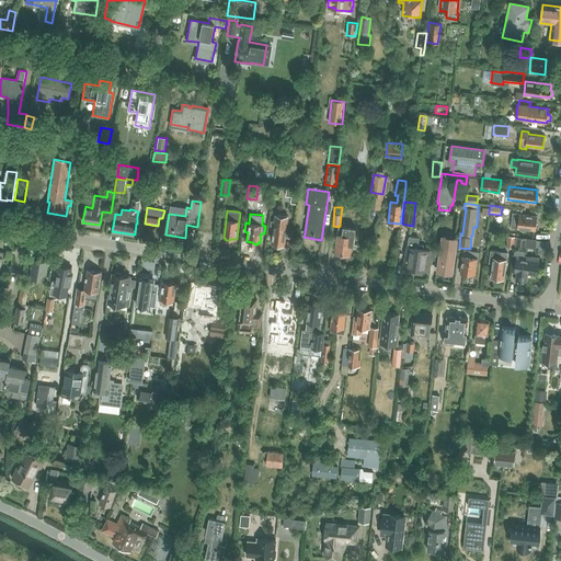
[(513,214),(511,227),(535,230),(535,228),(536,228),(536,224),(536,216),(513,214)]
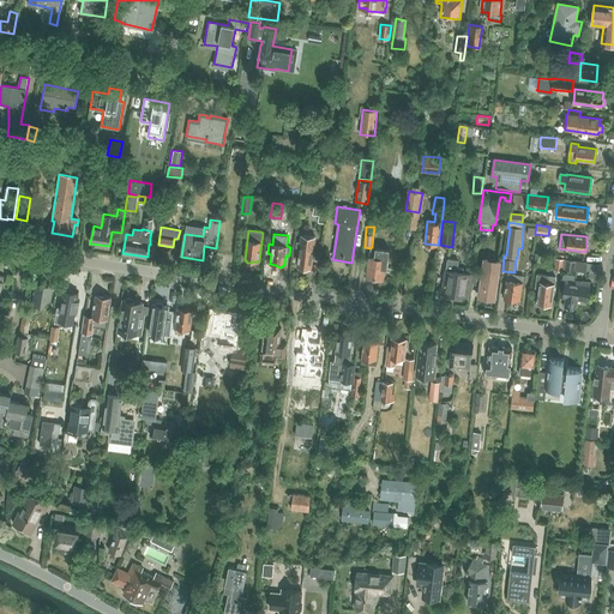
[(300,247),(298,266),(312,269),(314,250),(315,238),(301,235),(300,241),(296,241),(296,247),(300,247)]
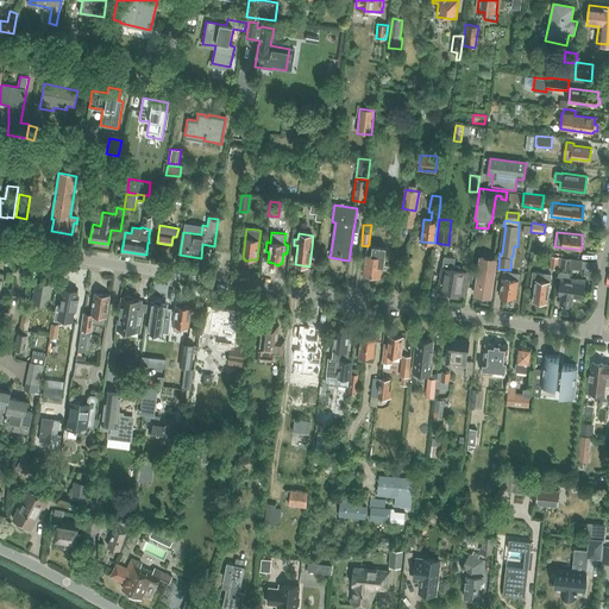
[(368,245),(368,246),(364,275),(380,277),(381,267),(384,267),(387,248),(369,245),(368,245)]
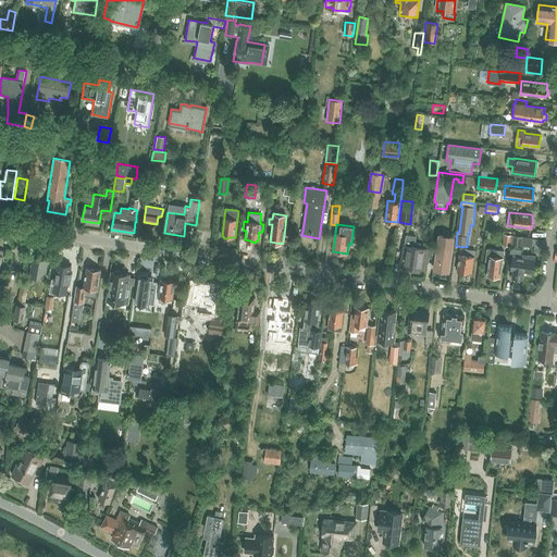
[(429,256),(434,257),(433,269),(449,271),(455,236),(438,233),(436,247),(430,246),(429,256)]
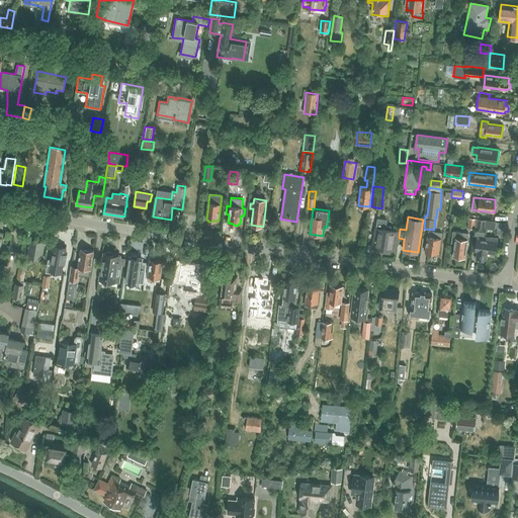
[(398,231),(392,230),(392,227),(385,226),(387,220),(378,219),(376,228),(373,247),(395,250),(398,231)]
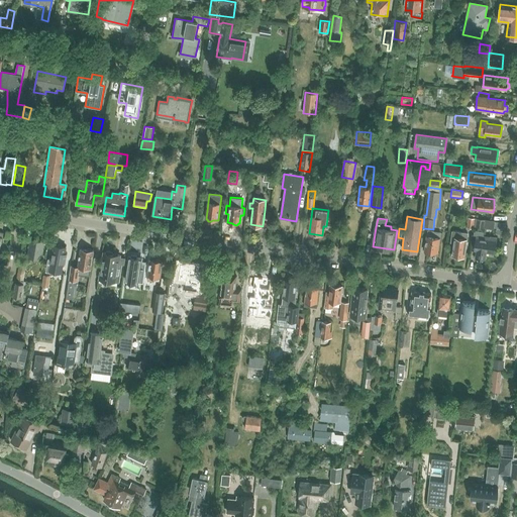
[(475,226),(485,227),(494,229),(495,221),(486,219),(476,218),(475,226)]
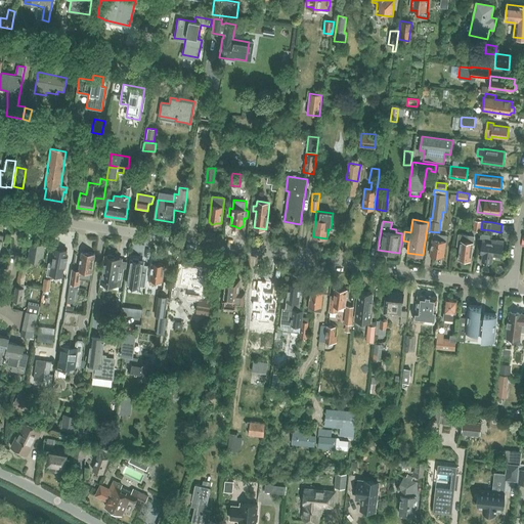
[(480,232),(480,238),(483,238),(481,254),(483,254),(482,260),(483,261),(484,263),(489,264),(490,262),(492,262),(493,255),(500,256),(503,241),(504,241),(504,239),(496,238),(496,239),(490,238),(490,234),(480,232)]
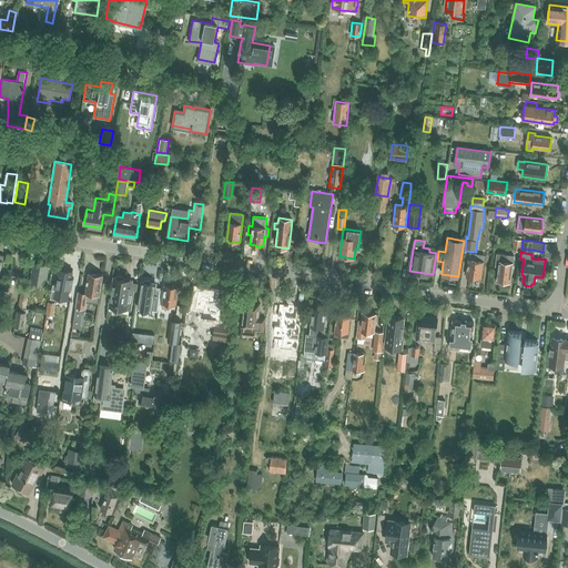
[(466,276),(467,276),(467,279),(472,280),(473,277),(480,279),(483,262),(484,262),(485,255),(469,253),(469,260),(466,276)]
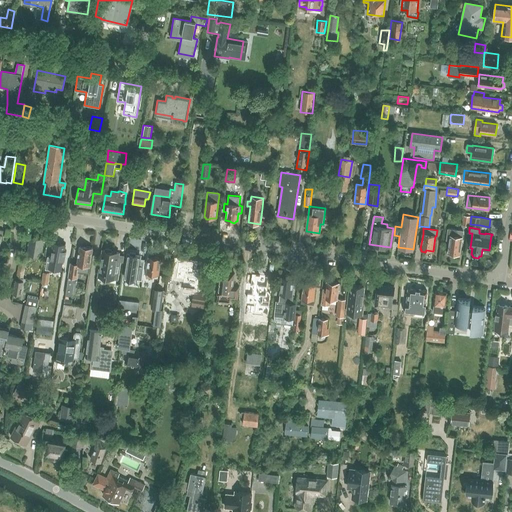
[(462,237),(455,236),(456,230),(450,229),(447,228),(446,239),(449,240),(447,253),(460,254),(462,237)]
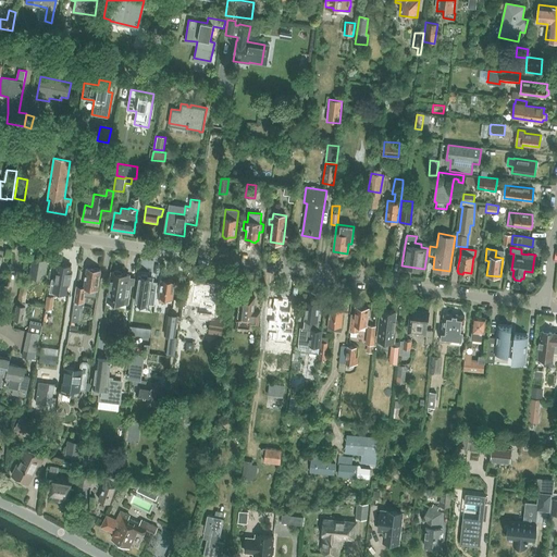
[(29,276),(45,279),(48,260),(33,258),(29,276)]
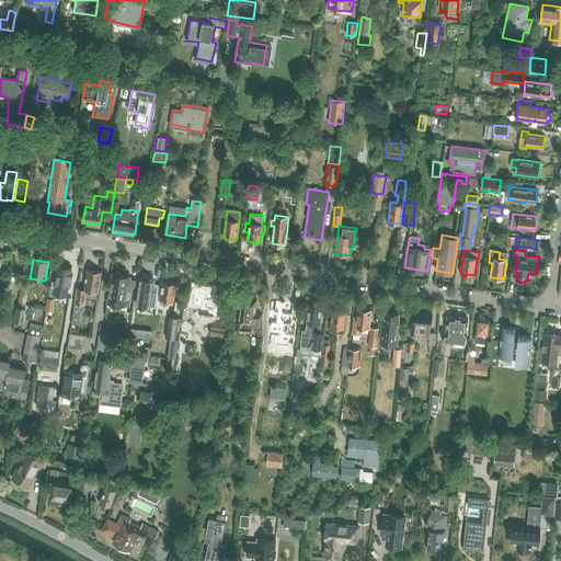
[(52,281),(49,295),(55,296),(55,295),(55,293),(67,295),(68,292),(69,286),(70,286),(72,275),(70,275),(71,267),(66,266),(65,264),(61,264),(60,265),(59,265),(56,282),(55,282),(53,281),(52,281)]
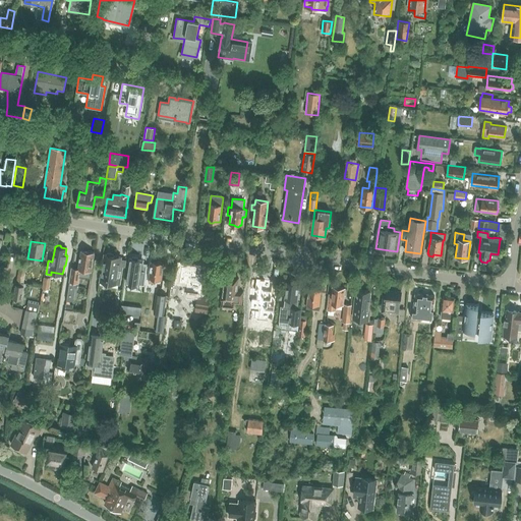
[(81,251),(78,269),(72,268),(71,268),(69,282),(67,300),(69,300),(71,300),(72,300),(74,299),(75,298),(75,297),(77,285),(76,285),(76,283),(77,283),(78,277),(91,279),(92,272),(95,253),(93,252),(93,251),(88,250),(87,251),(81,251)]
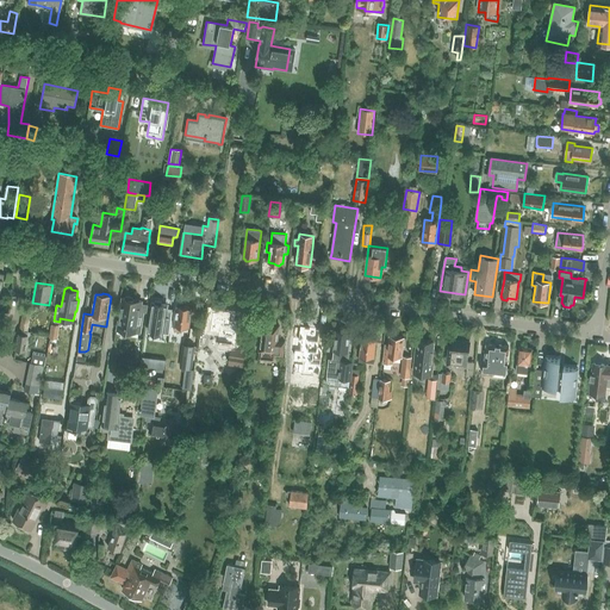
[(123,298),(119,322),(117,322),(116,329),(143,334),(147,311),(139,310),(141,302),(132,300),(134,298),(125,297),(125,299),(123,298)]
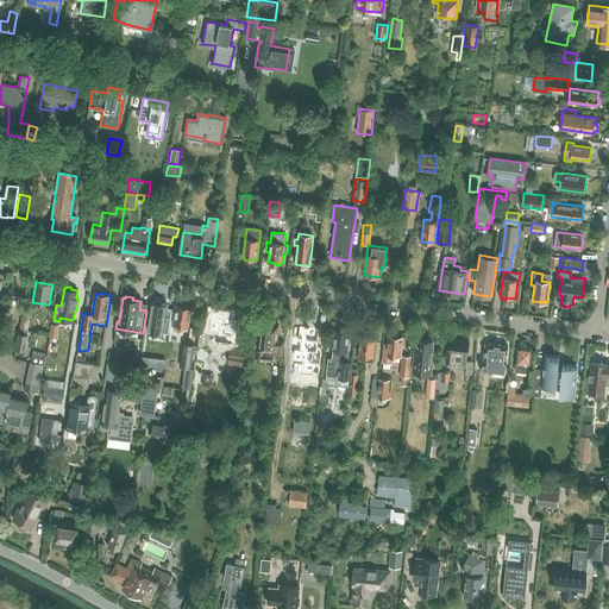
[(149,328),(163,331),(167,305),(152,302),(149,328)]
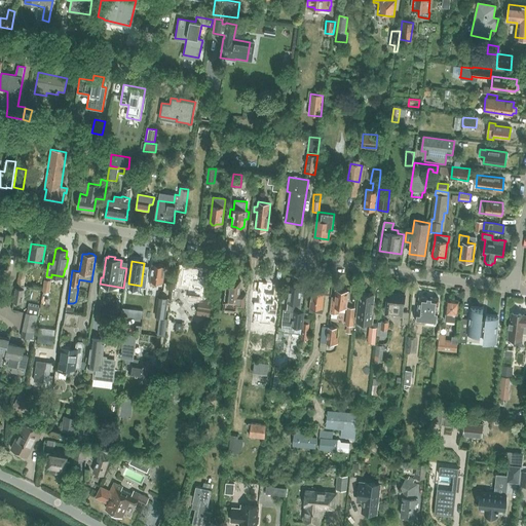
[(153,264),(150,282),(150,287),(156,288),(157,282),(162,283),(165,266),(163,266),(162,264),(159,263),(157,265),(153,264)]
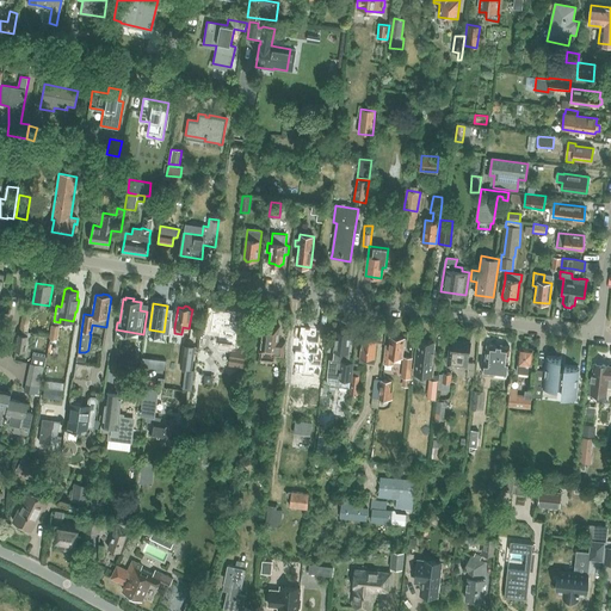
[(210,331),(220,332),(218,340),(221,340),(221,346),(222,349),(224,350),(232,350),(229,364),(244,366),(246,350),(234,349),(235,343),(236,343),(239,323),(229,322),(230,314),(214,312),(210,331)]
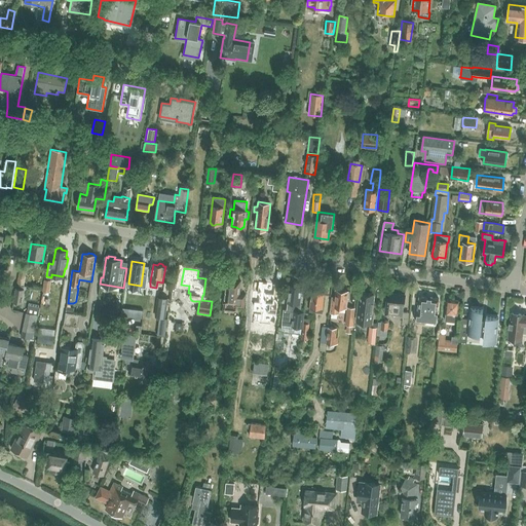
[(20,269),(17,284),(25,285),(27,270),(20,269)]
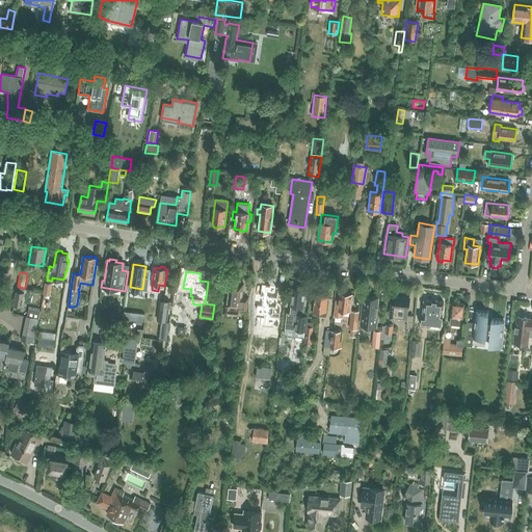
[(43,295),(46,296),(50,296),(52,284),(45,283),(43,295)]
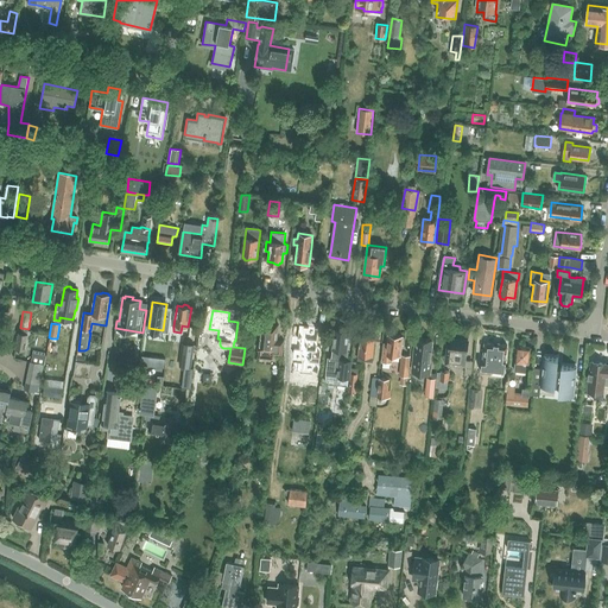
[(263,323),(259,350),(258,358),(273,360),(274,355),(283,355),(284,341),(276,340),(278,324),(263,323)]
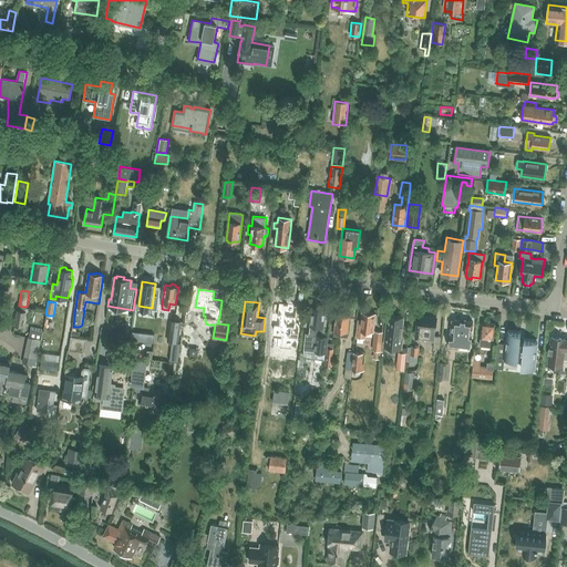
[(272,315),(271,326),(277,326),(276,337),(284,338),(282,347),(297,348),(297,349),(300,323),(296,323),(298,306),(279,303),(278,315),(272,315)]
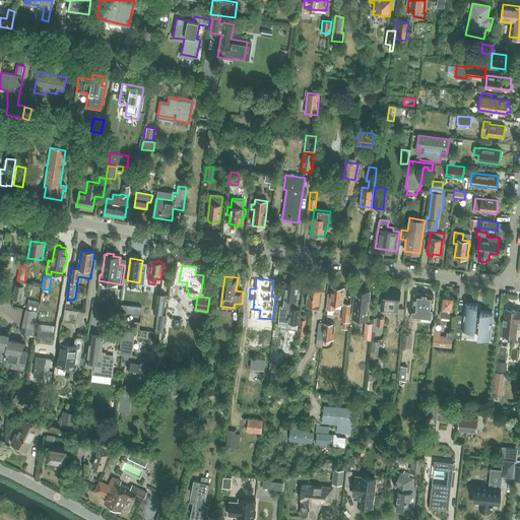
[(284,299),(283,306),(280,306),(278,321),(279,321),(278,328),(298,330),(299,324),(300,324),(300,320),(301,315),(301,309),(296,308),(296,306),(298,306),(298,301),(297,300),(299,283),(286,282),(284,299)]
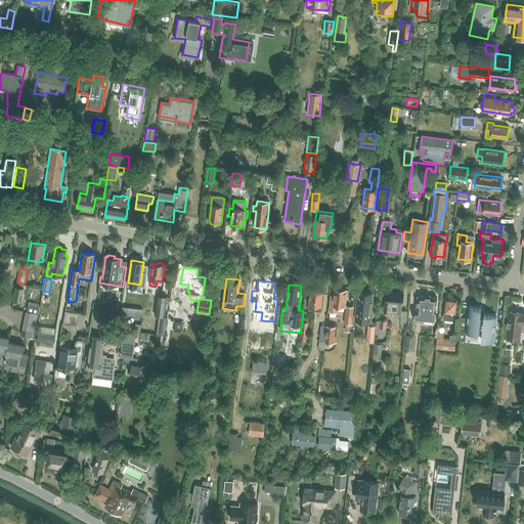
[(16,287),(13,300),(22,302),(25,288),(16,287)]
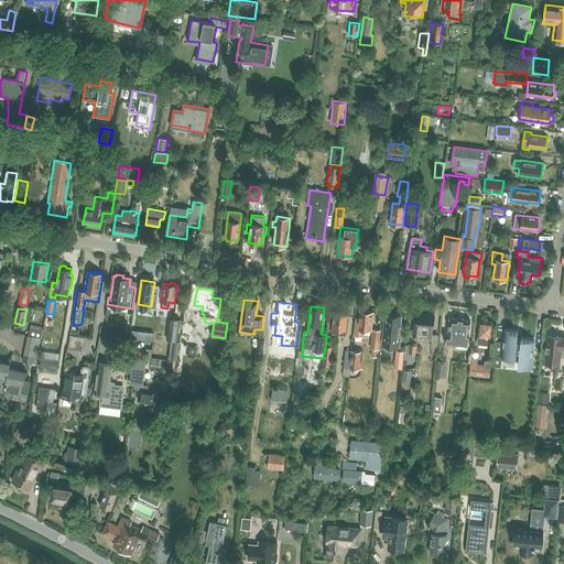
[(332,334),(345,336),(348,312),(335,311),(332,334)]
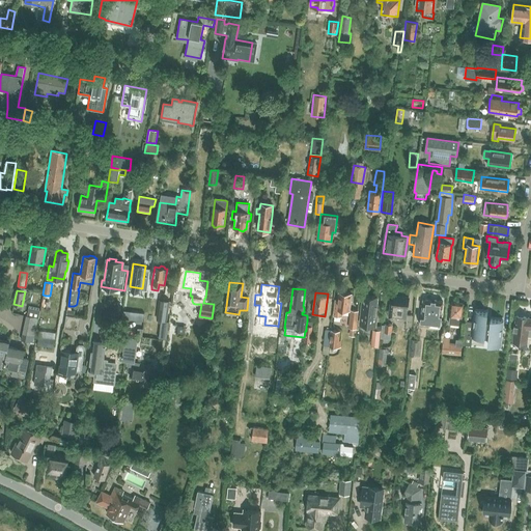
[(339,292),(338,300),(335,299),(333,316),(342,317),(342,310),(350,311),(352,294),(339,292)]
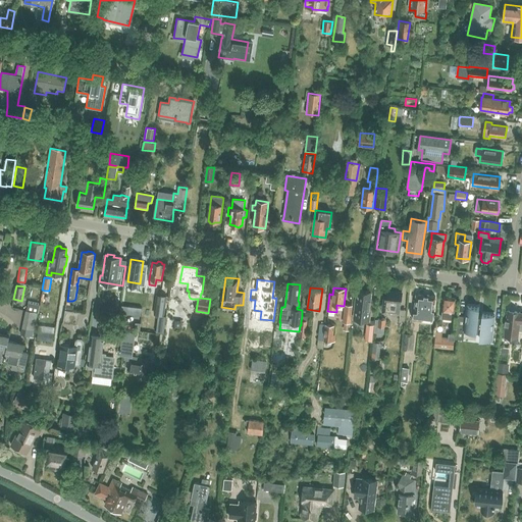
[(370,292),(357,291),(354,319),(368,320),(370,301),(369,300),(370,292)]
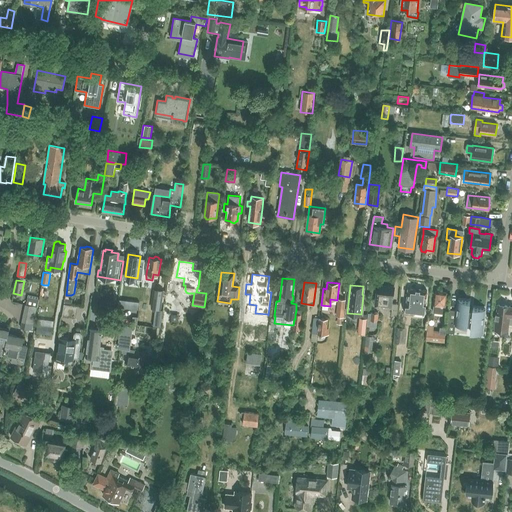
[(391,308),(392,303),(394,287),(379,285),(378,295),(376,295),(375,306),(383,307),(383,308),(383,309),(390,310),(390,309),(390,308),(391,308)]
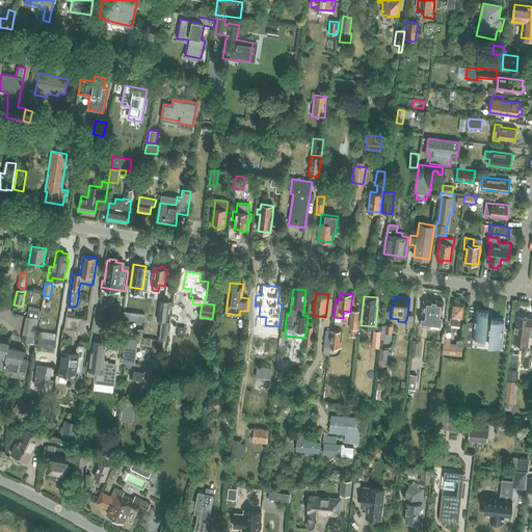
[(159,300),(157,320),(167,321),(169,301),(159,300)]
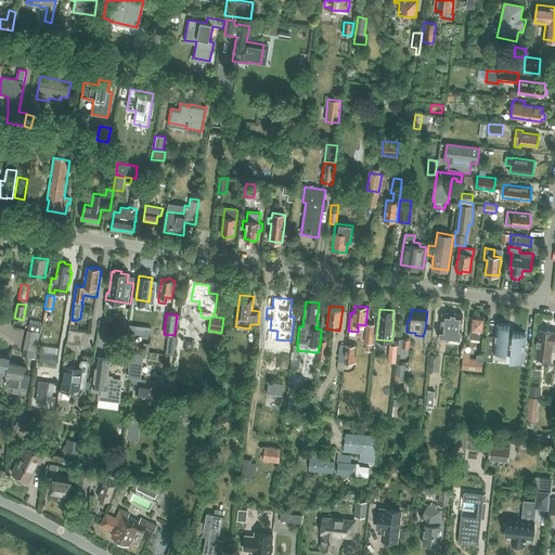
[(442,313),(440,328),(439,338),(460,340),(461,331),(463,315),(442,313)]
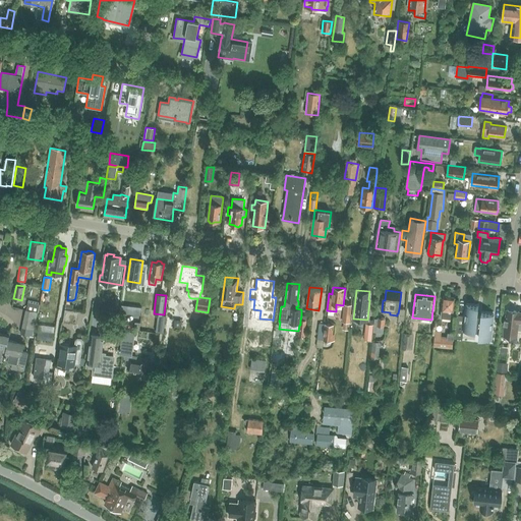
[(443,297),(442,311),(441,319),(452,320),(453,312),(454,298),(443,297)]
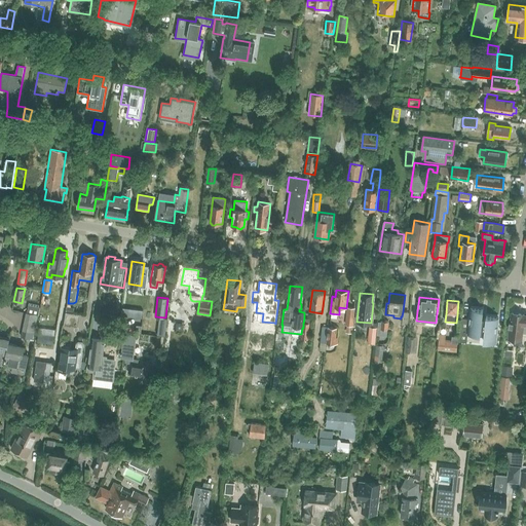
[(29,302),(26,312),(37,315),(40,305),(29,302)]
